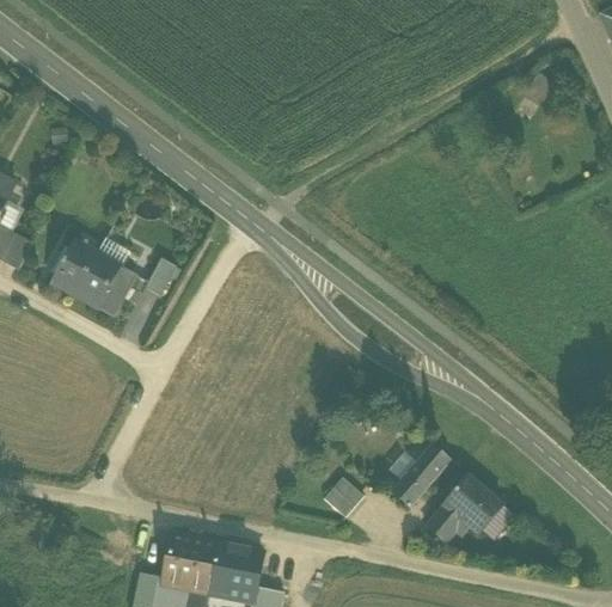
[(611,6),(599,13),(611,43),(611,6)]
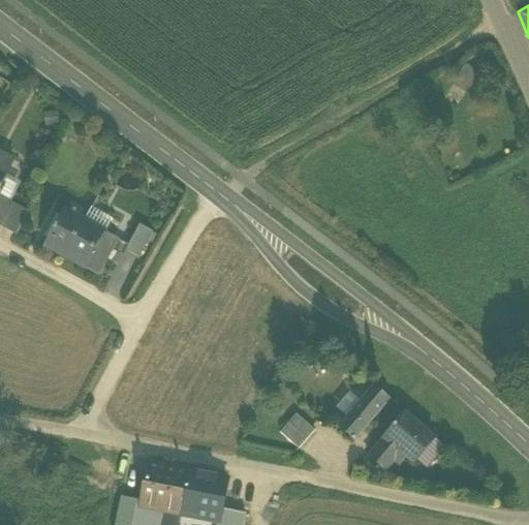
[(0,150),(0,170),(5,173),(13,158),(0,150)]
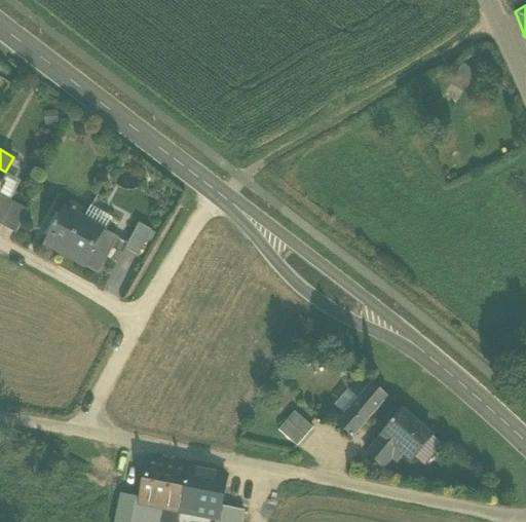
[(21,180),(5,172),(0,182),(0,193),(10,199),(21,180)]
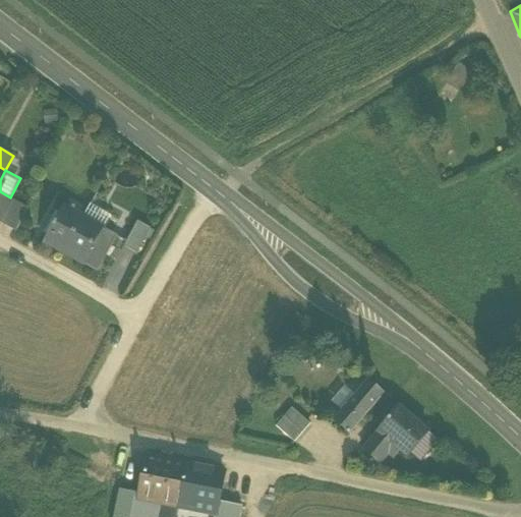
[(0,220),(4,222),(16,200),(10,197),(0,191),(0,220)]
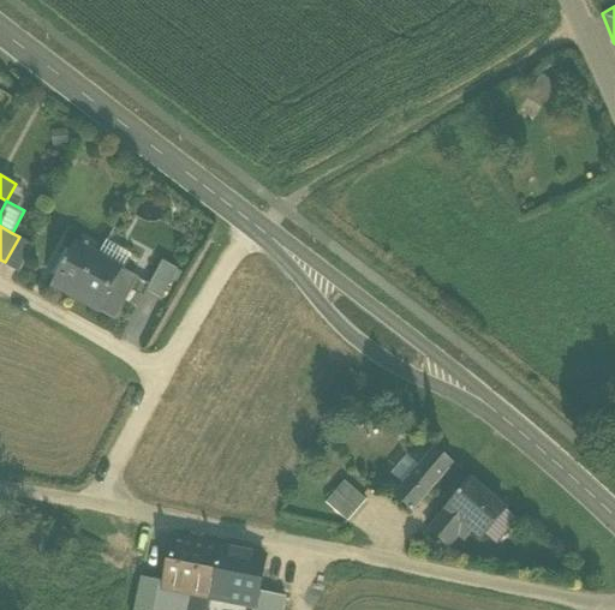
[(33,244),(19,237),(5,262),(18,269),(33,244)]
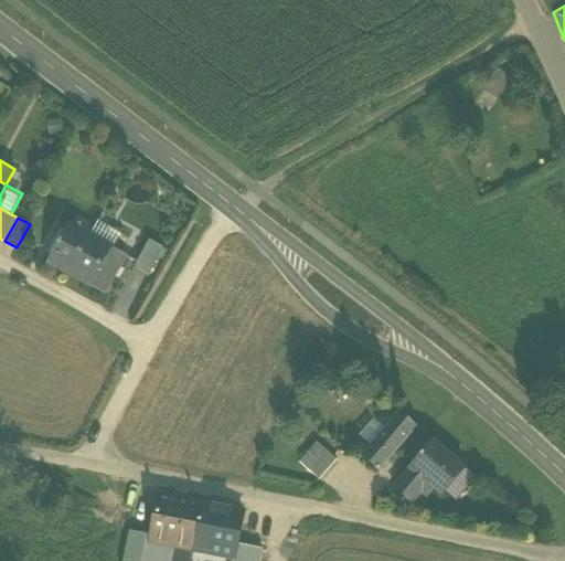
[(118,231),(97,220),(89,234),(110,246),(118,231)]
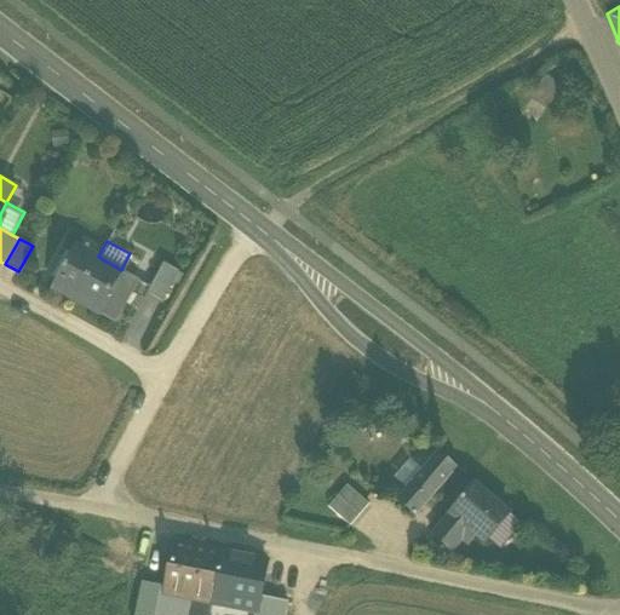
[(52,286),(75,298),(98,257),(75,245),(52,286)]
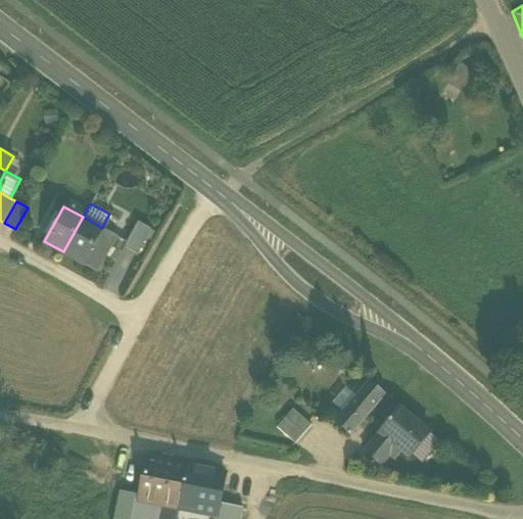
[(63,251),(83,263),(102,228),(83,217),(63,251)]
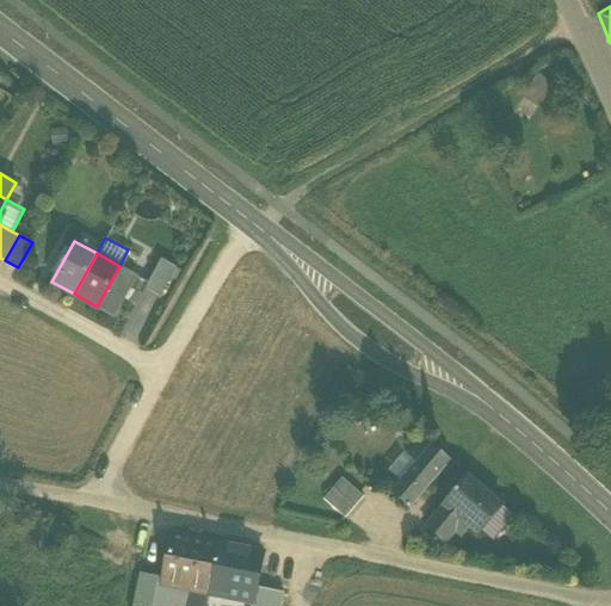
[(146,286),(160,295),(176,265),(161,257),(146,286)]
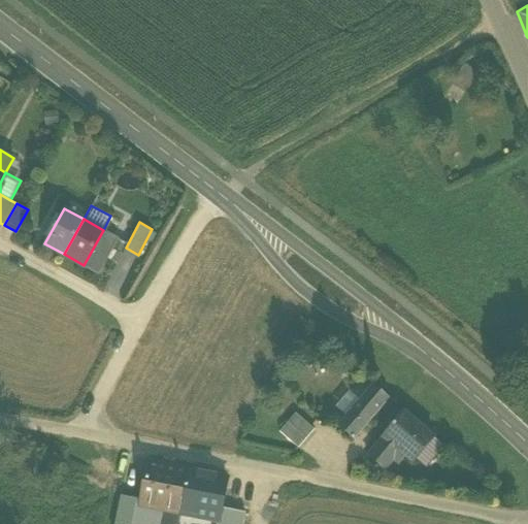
[(118,237),(103,230),(84,265),(98,273),(118,237)]
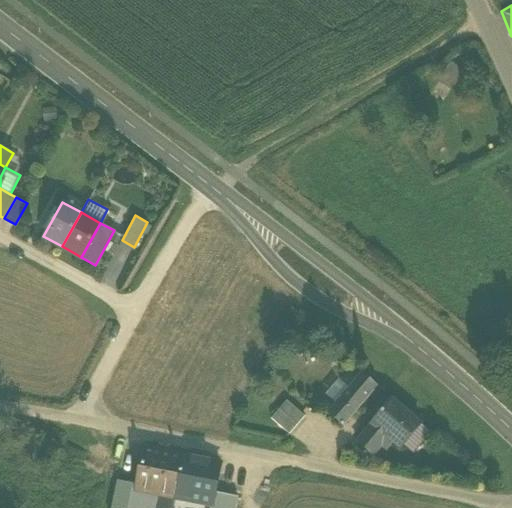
[(328,411),(344,424),(376,385),(361,372),(328,411)]
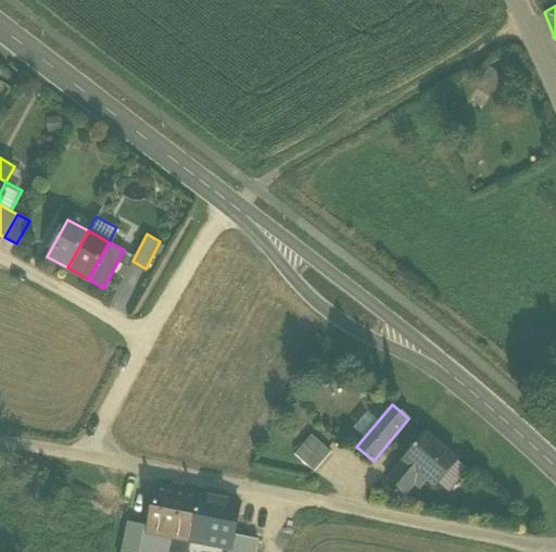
[(331,450),(312,433),(294,452),(314,469),(331,450)]
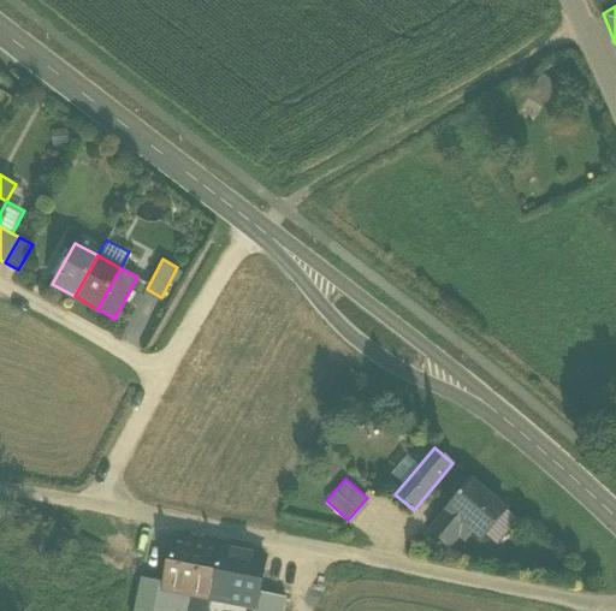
[(471,479),(445,509),(466,526),(480,538),(507,508),(471,479)]
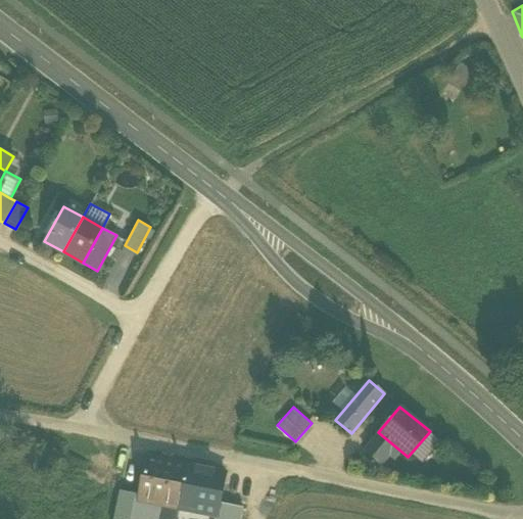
[(381,464),(395,446),(378,432),(364,449),(381,464)]
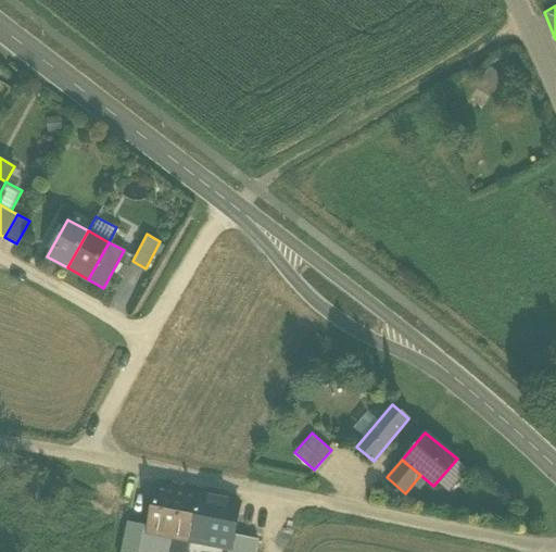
[(189,539),(212,543),(220,497),(156,484),(149,524),(148,531),(171,536),(189,539)]
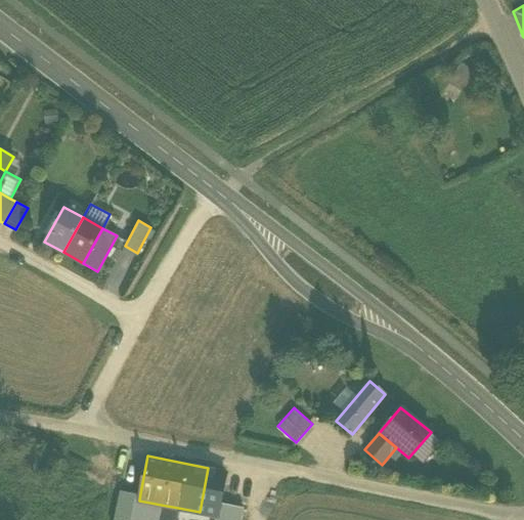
[(200,512),(214,515),(216,515),(219,502),(225,471),(208,468),(200,512)]
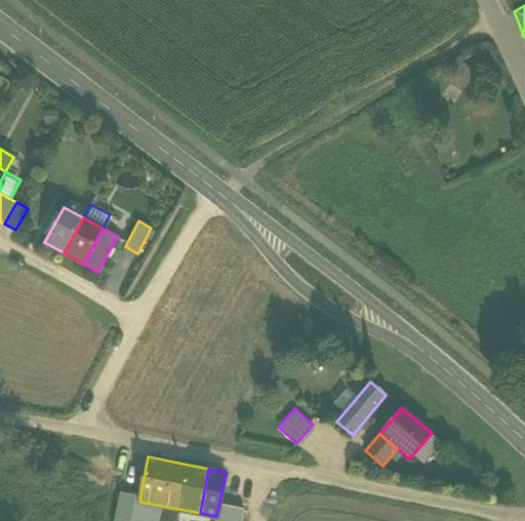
[(113,520),(130,520),(135,493),(120,490),(113,520)]
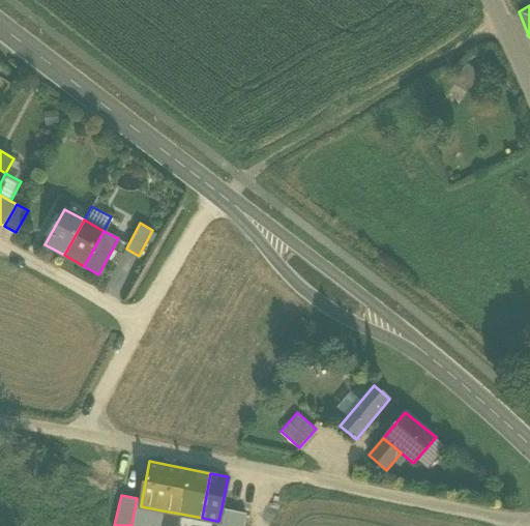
[(177,525),(180,514),(163,510),(141,506),(142,499),(137,498),(131,525),(177,525)]
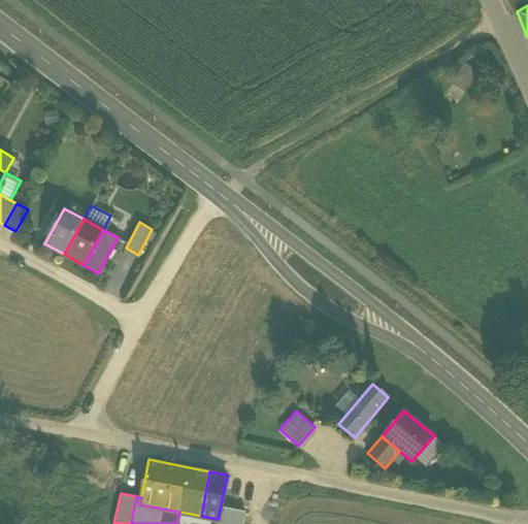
[(241,523),(245,511),(221,505),(218,519),(216,519),(213,523),(241,523)]
